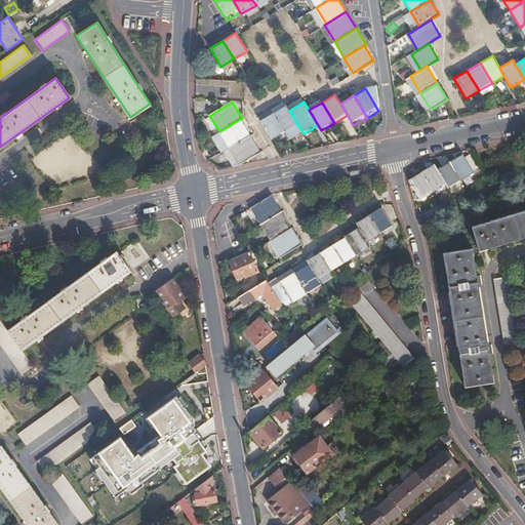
[(273,113),(284,131),(297,124),(289,111),(286,105),(273,113)]
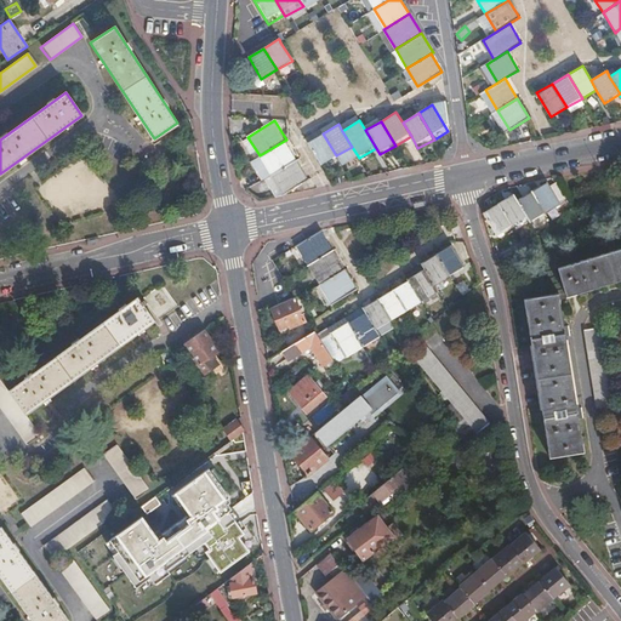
[(308,143),(322,165),(336,155),(323,134),(308,143)]
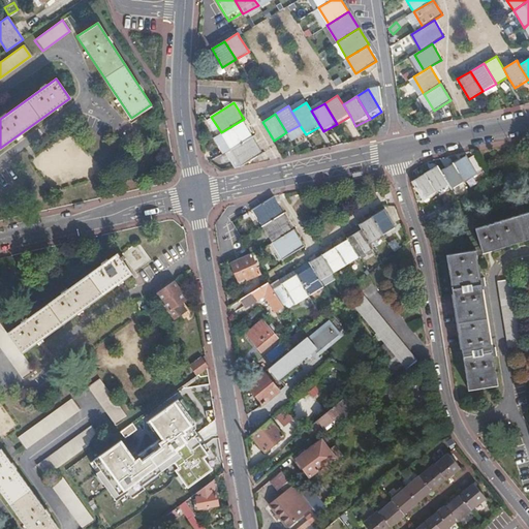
[(244,119),(221,132),(230,150),(231,150),(253,136),(244,119)]
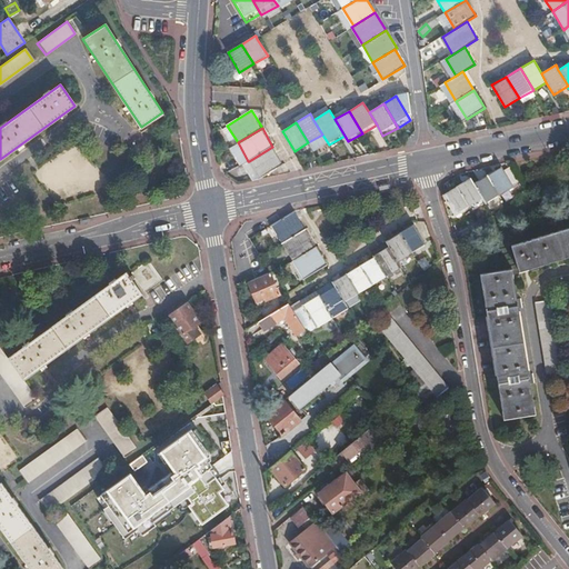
[(228,149),(239,167),(243,165),(248,161),(238,142),(228,149)]
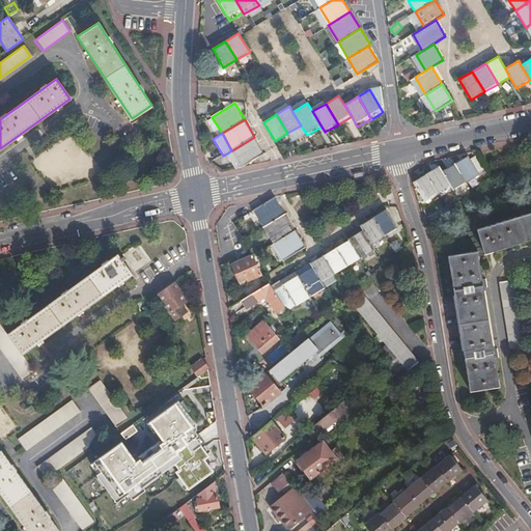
[(232,150),(231,150),(242,167),(243,167),(264,154),(254,137),(232,150)]
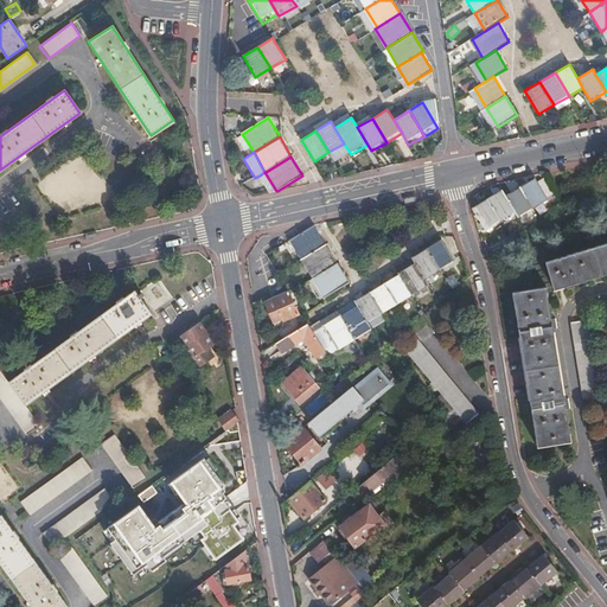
[(260,176),(269,192),(276,191),(264,172),(260,176)]
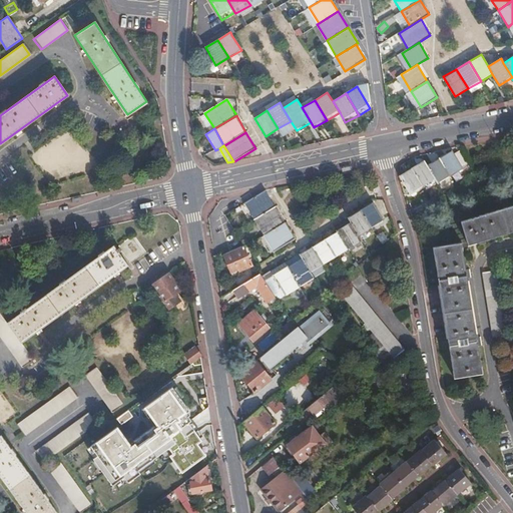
[(439,157),(450,177),(463,169),(452,150),(439,157)]
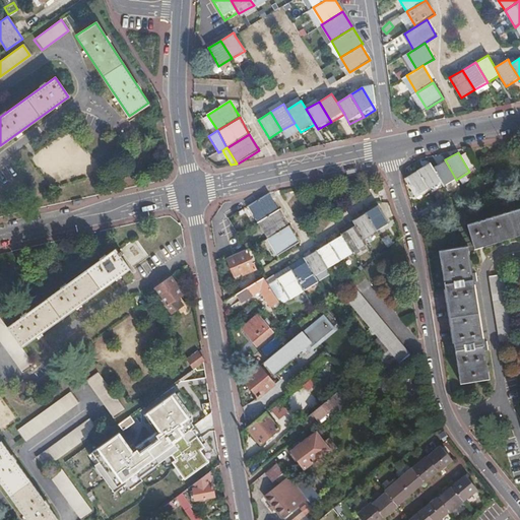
[(441,182),(444,187),(456,180),(445,159),(433,167),(441,182)]
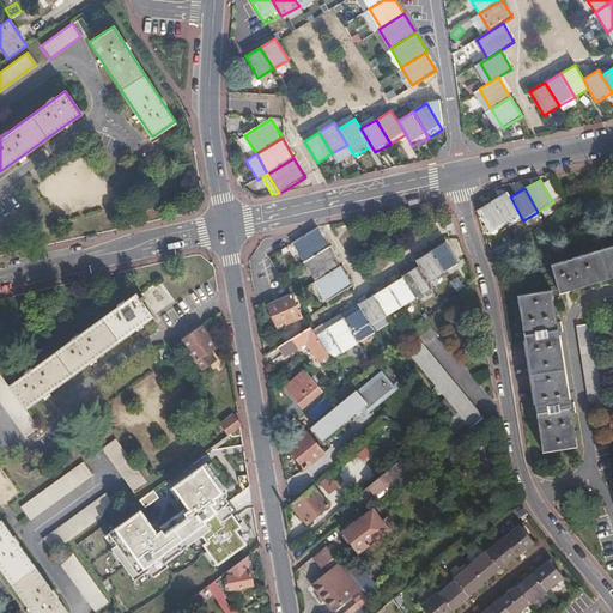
[(491,201),(505,224),(520,214),(510,196),(507,192),(491,201)]
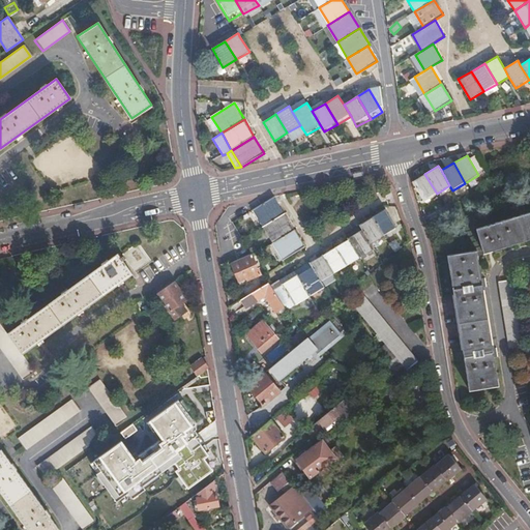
[(424,174),(412,181),(423,201),(437,194),(424,174)]
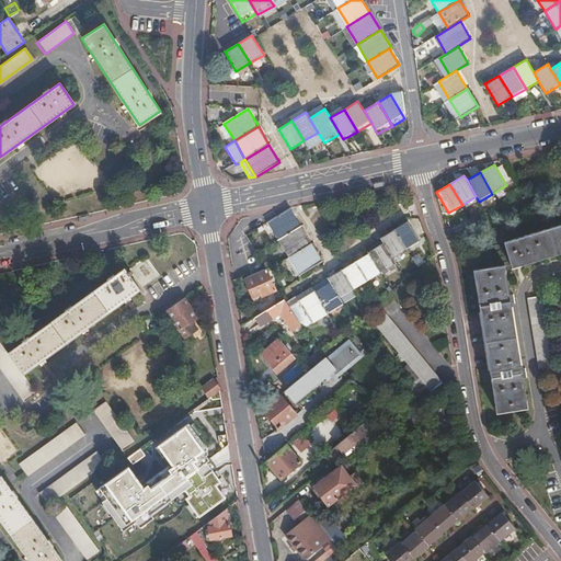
[(301,226),(290,207),(266,221),(277,240),(301,226)]
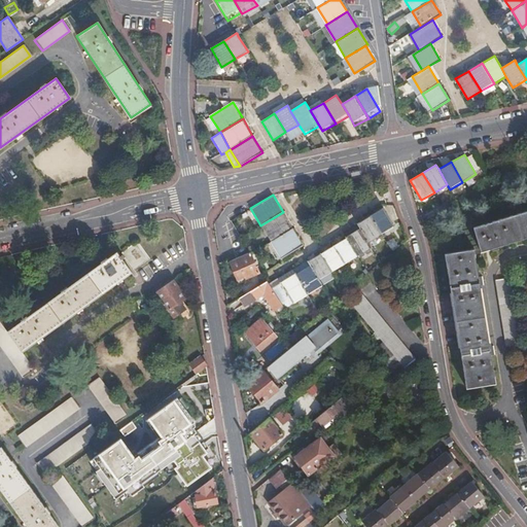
[(371,215),(381,232),(393,224),(383,208),(371,215)]
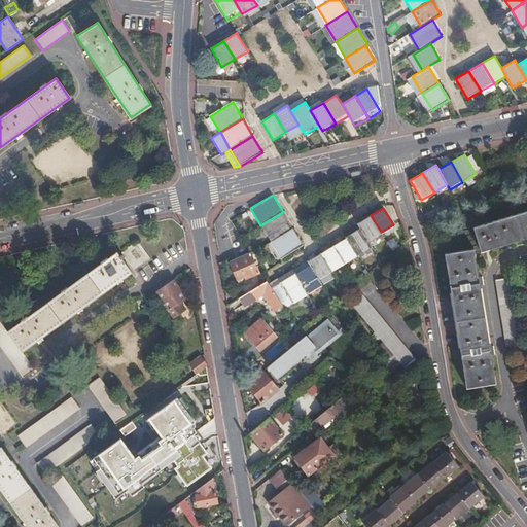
[(526,236),(526,210),(473,226),(481,250),(526,236)]
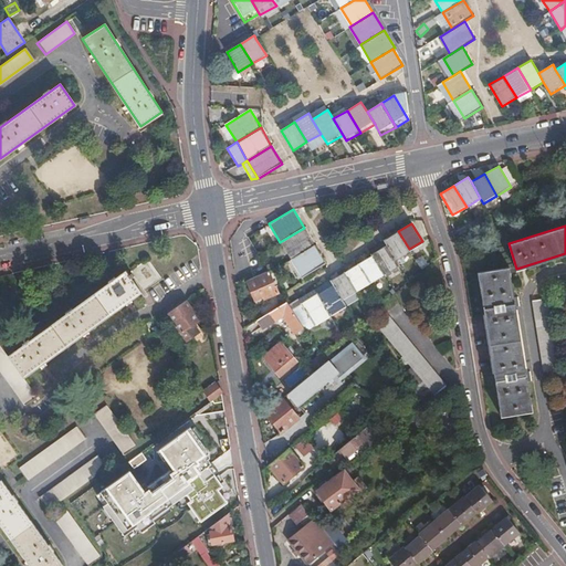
[(314,245),(304,228),(280,242),(291,260),(314,245)]
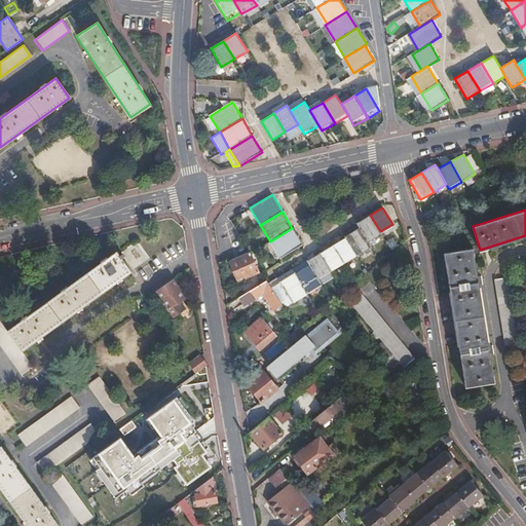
[(367,239),(380,231),(370,215),(357,223),(360,228),(367,239)]
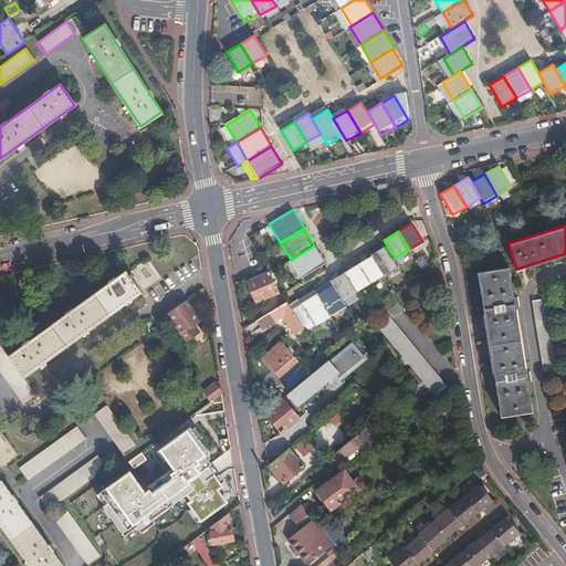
[(325,263),(314,245),(291,260),(302,278),(325,263)]
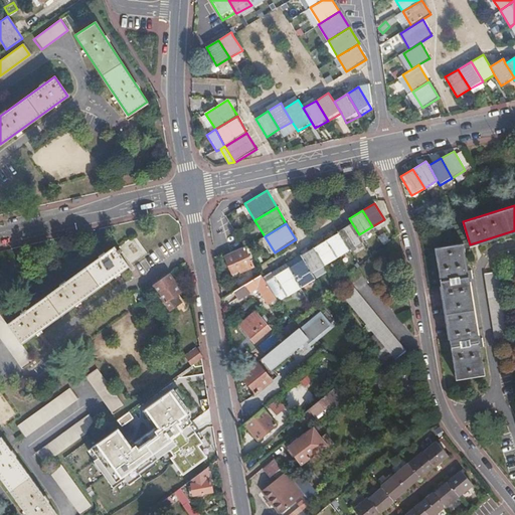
[(351,249),(363,242),(359,234),(352,223),(339,231),(340,232),(351,249)]
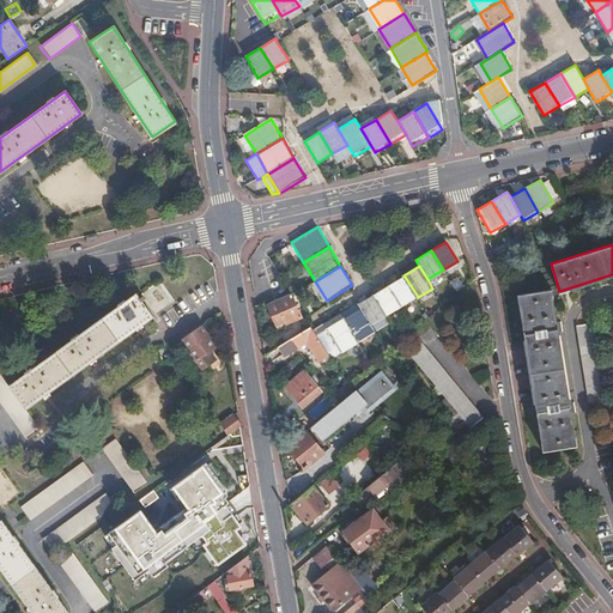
[(401,307),(418,297),(405,277),(389,286),(401,307)]
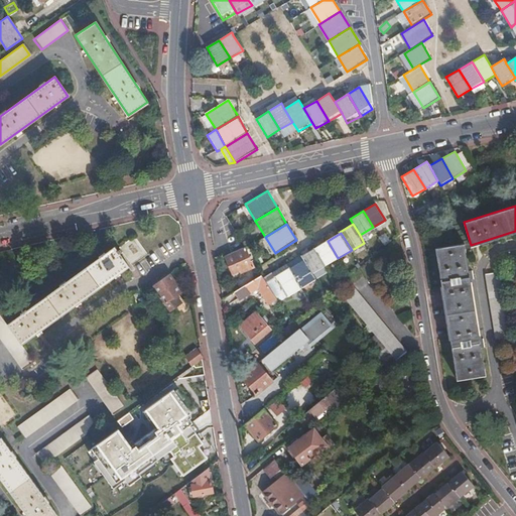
[(145,253),(134,237),(116,250),(114,247),(5,324),(0,316),(0,340),(21,370),(32,362),(20,344),(145,253)]
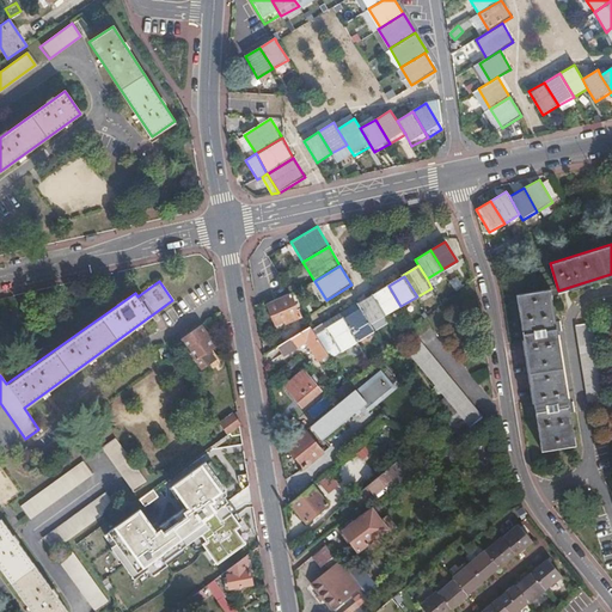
[(374,295),(386,316),(401,306),(389,286),(374,295)]
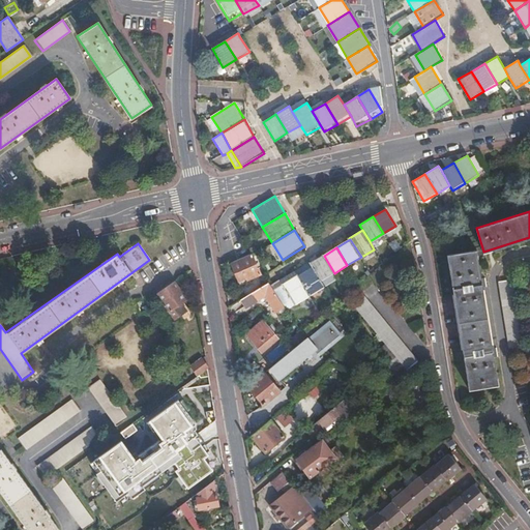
[(498,385),(477,251),(447,256),(469,390),(498,385)]
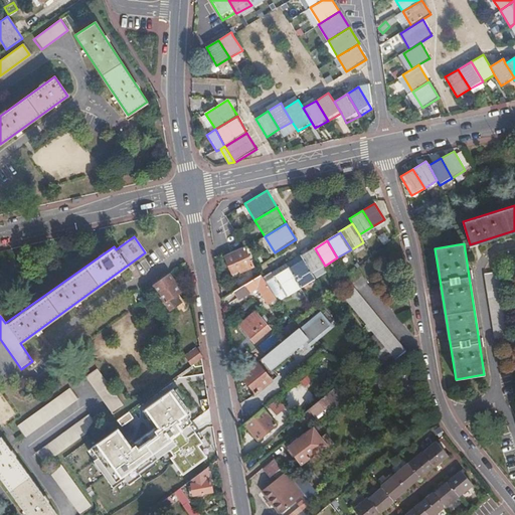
[(244,246),(224,255),(228,265),(230,264),(233,272),(243,268),(244,271),(252,267),(244,246)]
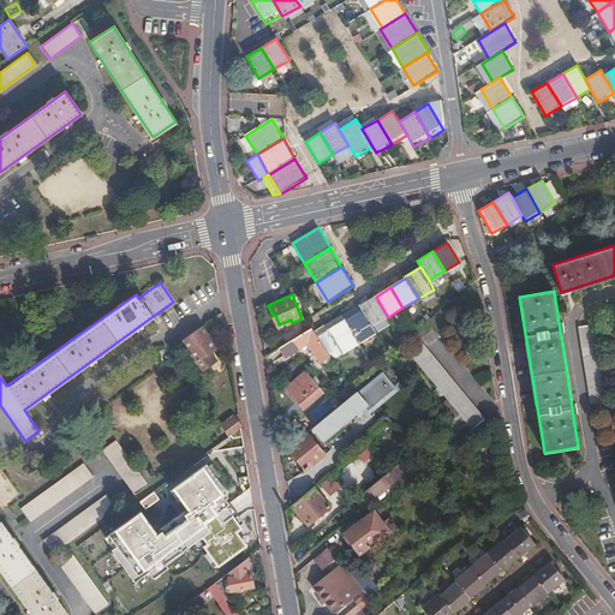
[(372,326),(388,317),(376,297),(360,305),(362,308),(372,326)]
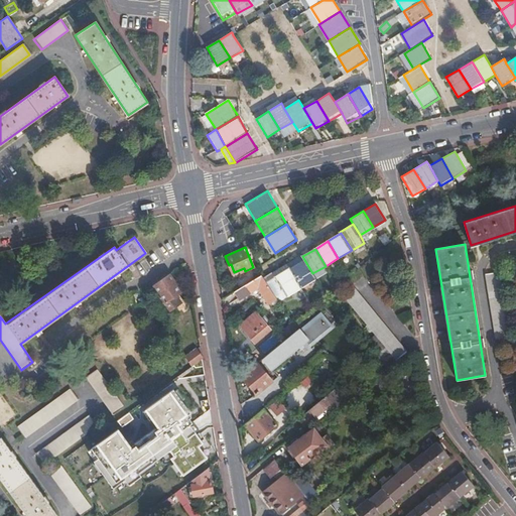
[(301,288),(316,279),(312,273),(303,258),(288,267),(301,288)]
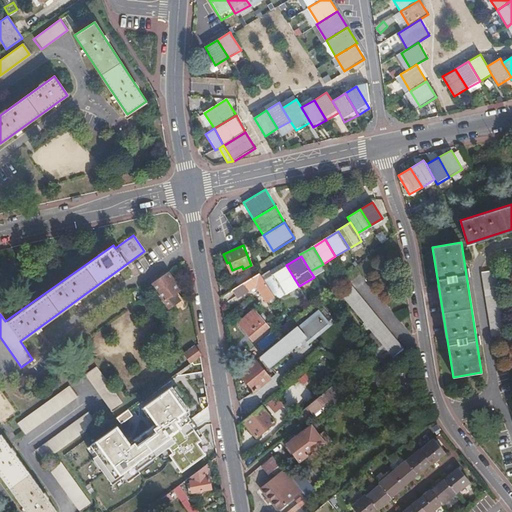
[(285,295),(299,286),(286,265),(272,274),(285,295)]
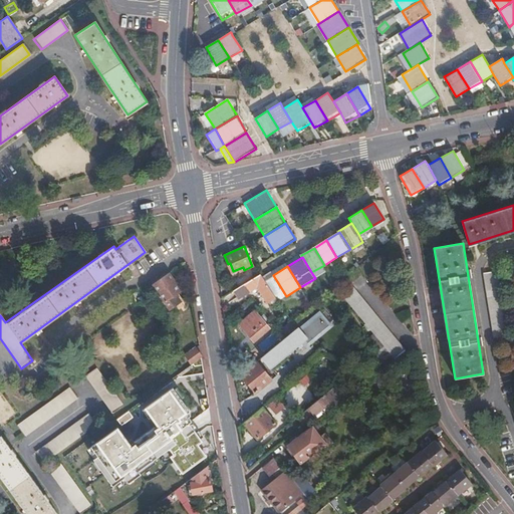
[(508,336),(498,271),(484,273),(494,338),(508,336)]
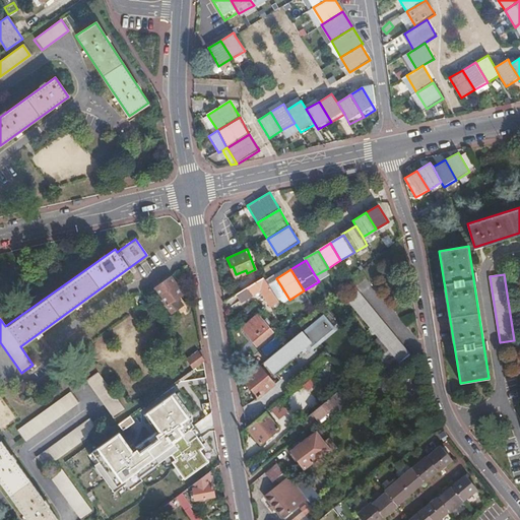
[(182,294),(170,276),(152,287),(155,291),(170,313),(182,305),(177,298),(182,294)]
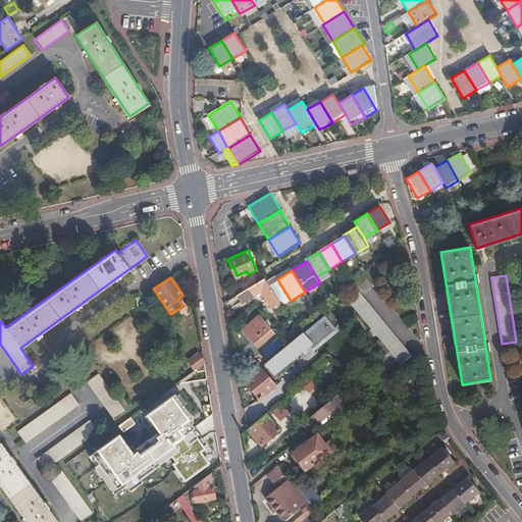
[(276,308),(281,306),(270,290),(264,278),(239,294),(244,302),(261,292),(271,307),(274,306),(276,308)]
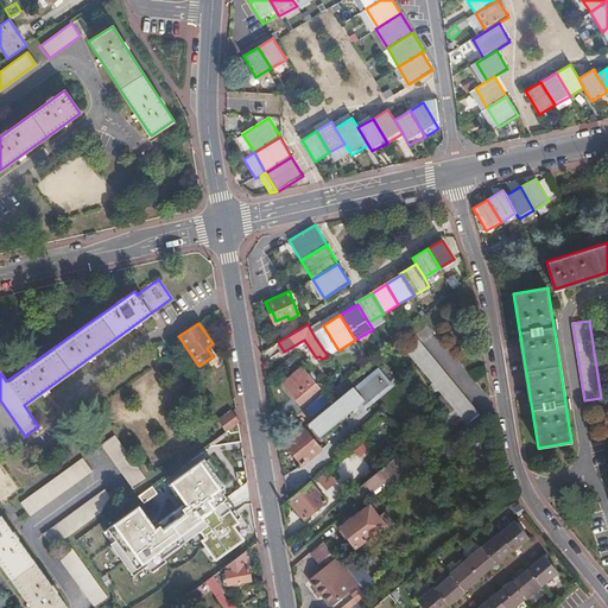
[(182,341),(178,336),(166,344),(169,349),(182,341)]
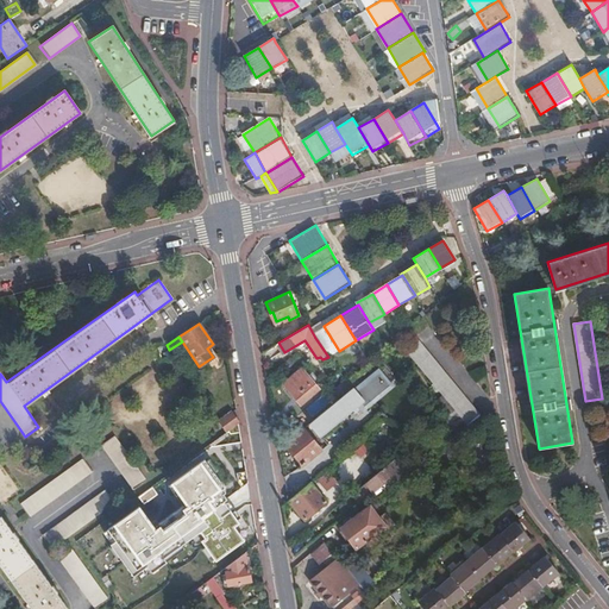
[(479,416),(421,344),(408,355),(466,427),(479,416)]
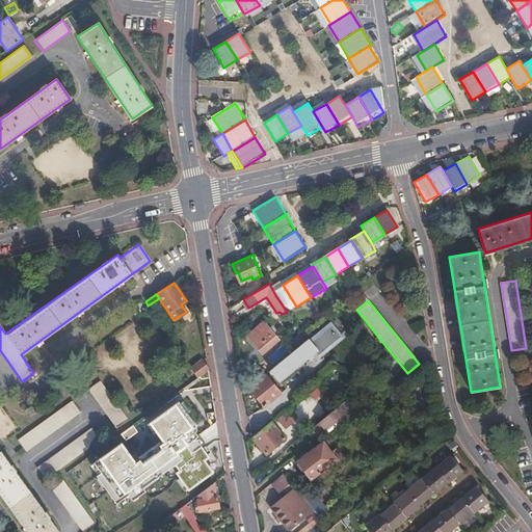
[(278,340),(264,322),(247,336),(263,354),(278,340)]
